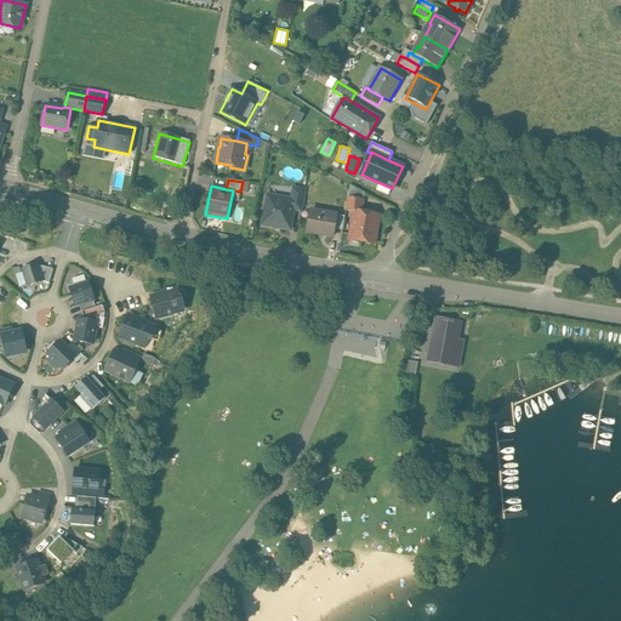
[(305,191),(292,188),(291,199),(295,200),(294,210),(301,212),(305,191)]
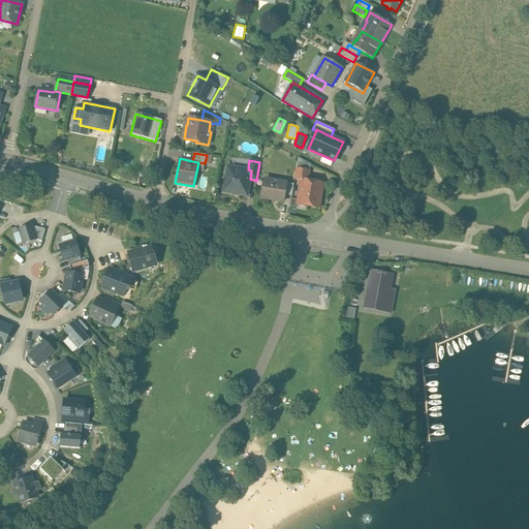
[(248,169),(227,166),(226,177),(224,178),(224,181),(225,182),(223,192),(247,196),(250,179),(251,170),(248,169)]
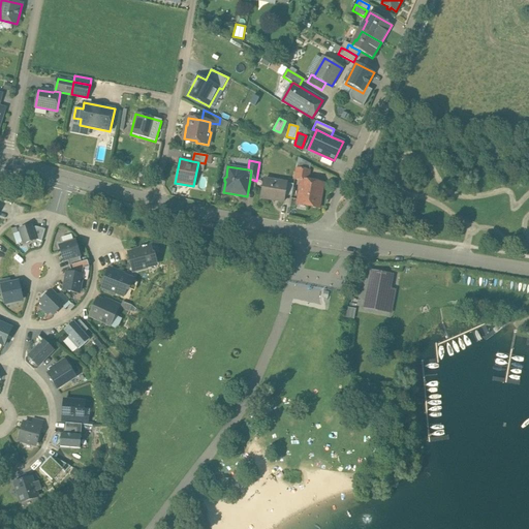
[(310,170),(297,168),(294,180),(302,181),(302,180),(308,181),(310,170)]
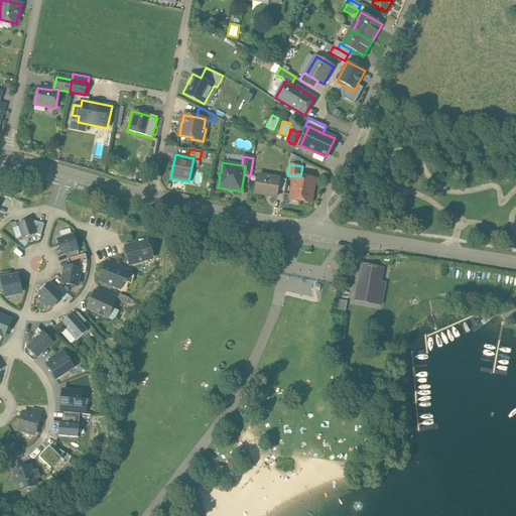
[(279,178),(258,175),(255,194),(276,198),(277,190),(279,178)]
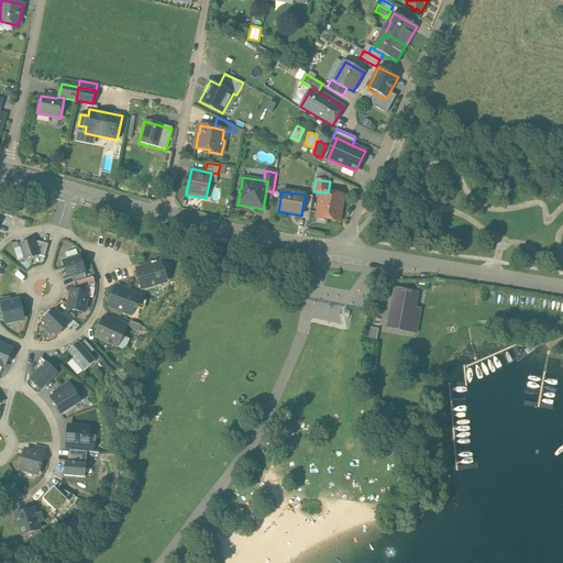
[(328,192),(321,191),(321,192),(318,214),(327,216),(327,219),(340,221),(342,210),(339,209),(341,195),(328,192)]
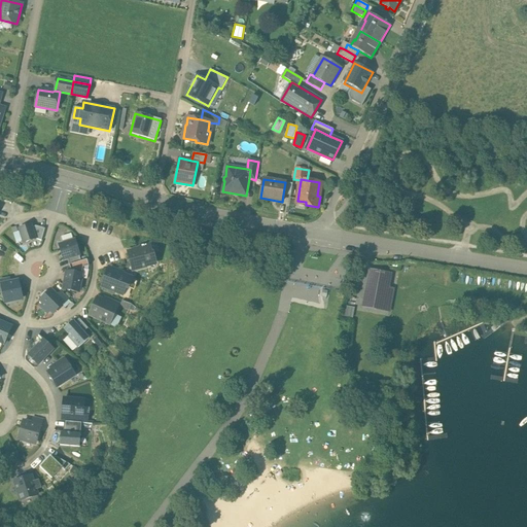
[(292,183),(285,182),(283,195),(290,196),(292,183)]
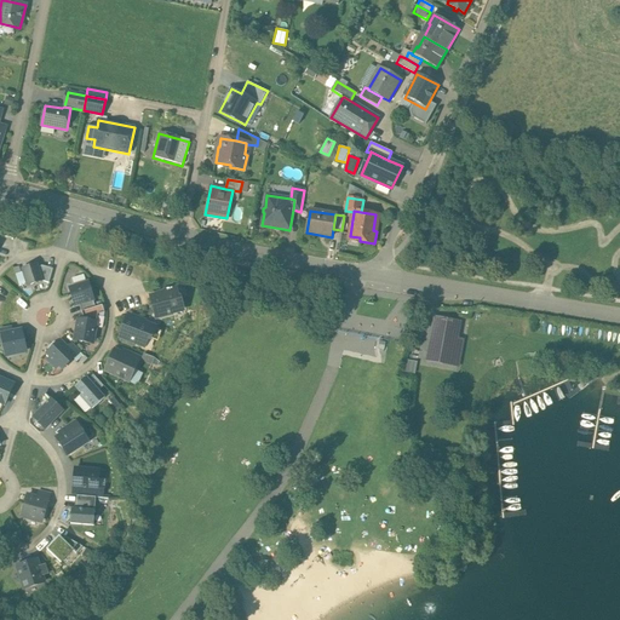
[(38,268),(36,265),(23,270),(28,286),(42,281),(50,283),(53,269),(42,267),(38,268)]
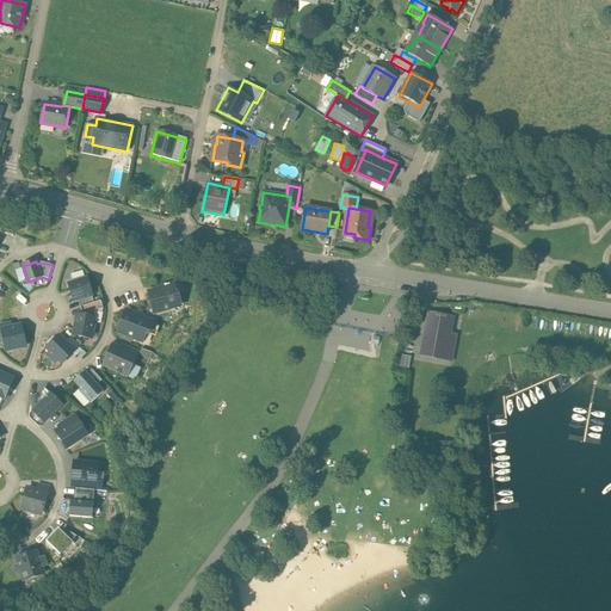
[(88,278),(68,284),(74,302),(94,295),(88,278)]
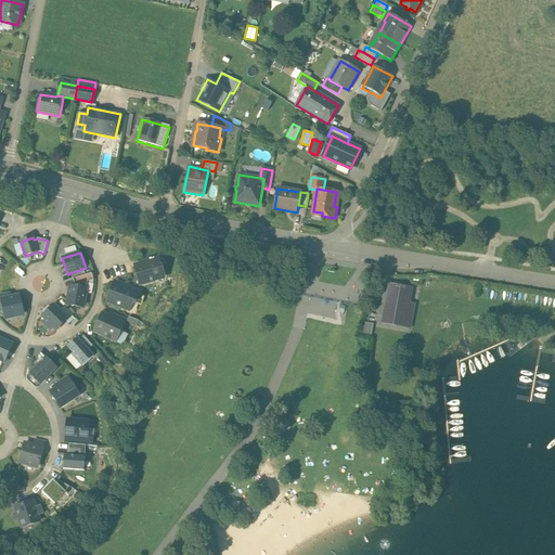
[(160,261),(136,267),(139,284),(165,279),(160,261)]
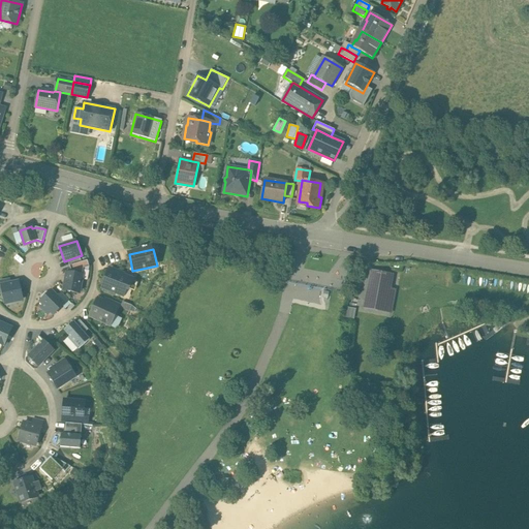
[(87,260),(69,266),(71,272),(84,269),(89,267),(87,260)]
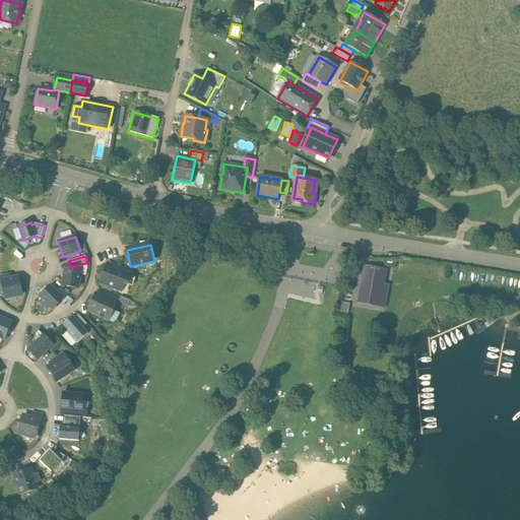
[(131,272),(106,263),(99,281),(124,290),(131,272)]
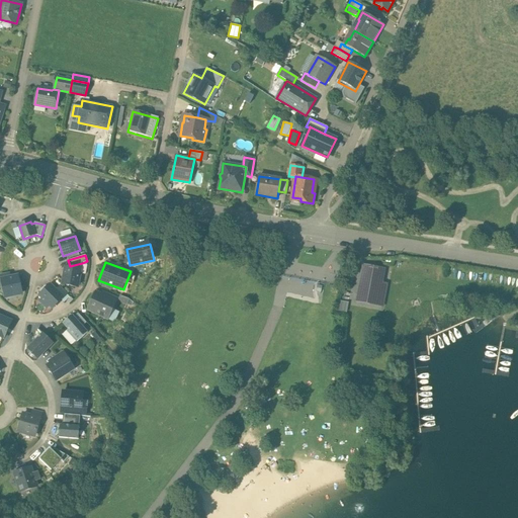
[(70,266),(66,267),(63,281),(67,284),(77,286),(82,263),(70,266)]
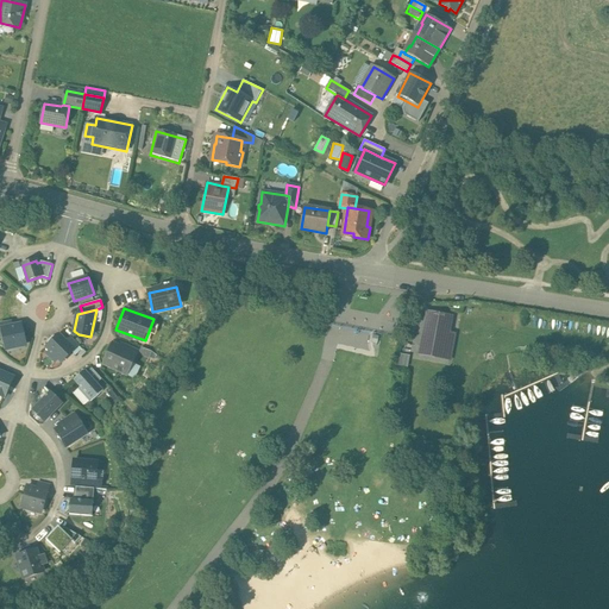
[(452,316),(427,313),(420,349),(445,353),(449,332),(452,316)]
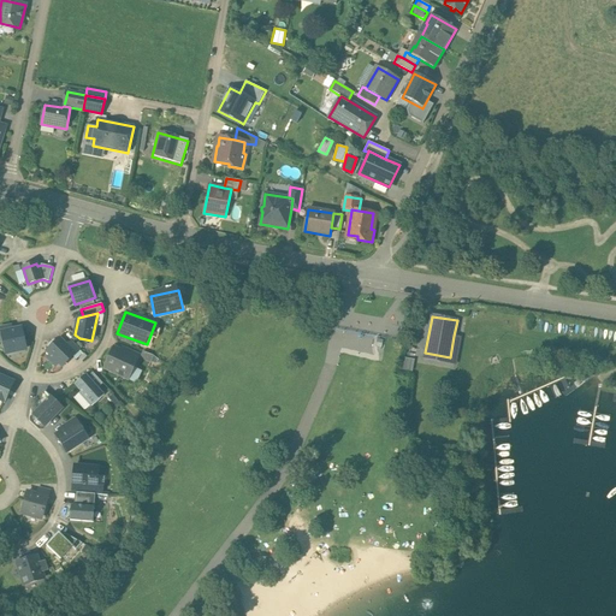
[(22,326),(1,330),(7,354),(28,349),(22,326)]
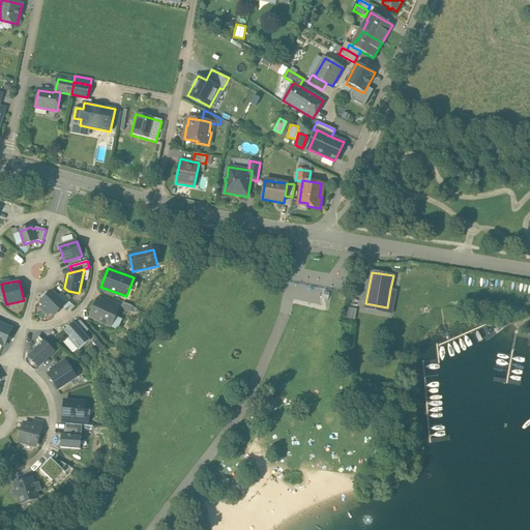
[(53,289),(39,301),(54,316),(67,303),(53,289)]
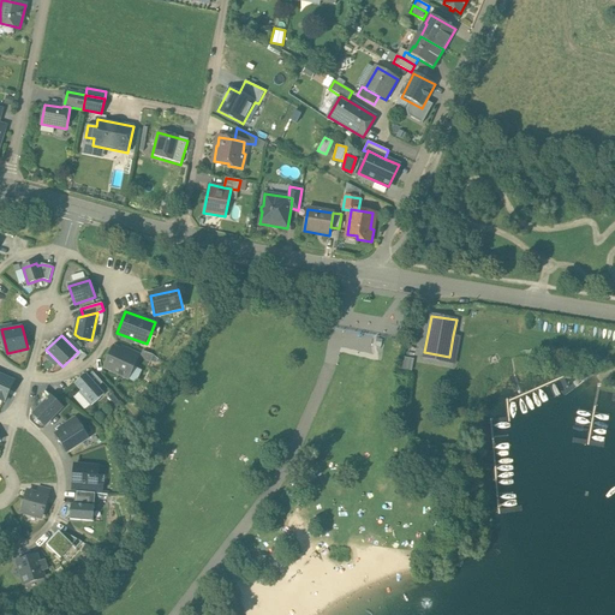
[(459,336),(453,335),(449,357),(424,352),(423,359),(454,365),(459,336)]
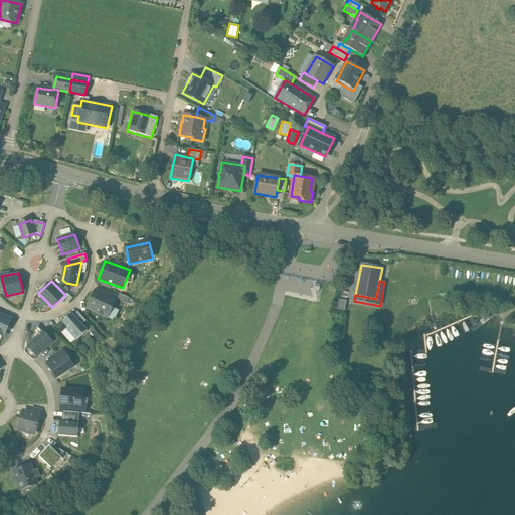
[(107,297),(95,292),(88,307),(100,313),(100,314),(107,317),(112,308),(111,307),(116,297),(109,294),(107,297)]
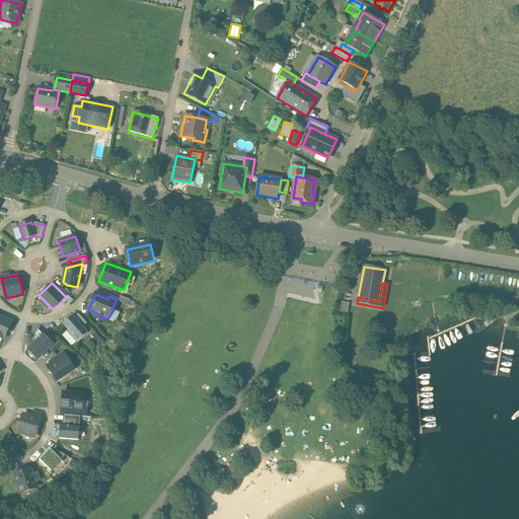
[(338,310),(347,312),(348,302),(340,301),(338,310)]
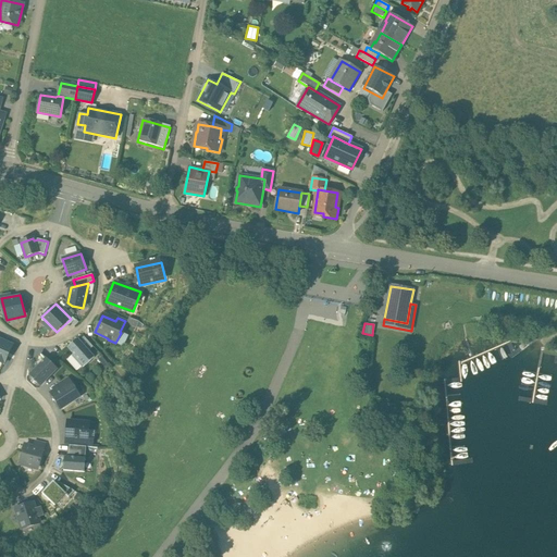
[(93,347),(84,337),(79,341),(88,351),(93,347)]
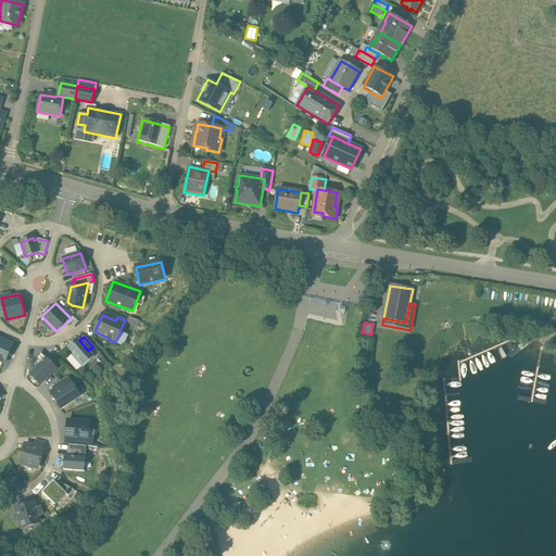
[(78,339),(67,348),(73,354),(84,366),(95,357),(88,351),(79,340),(78,339)]
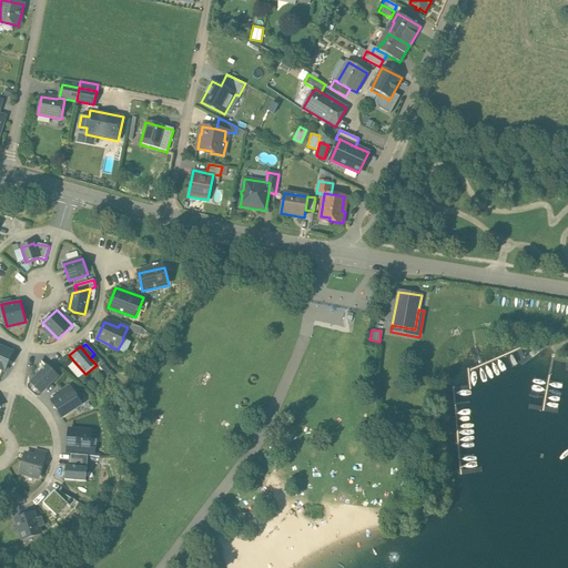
[(12,354),(0,348),(1,347),(0,347),(0,369),(4,372),(12,354)]
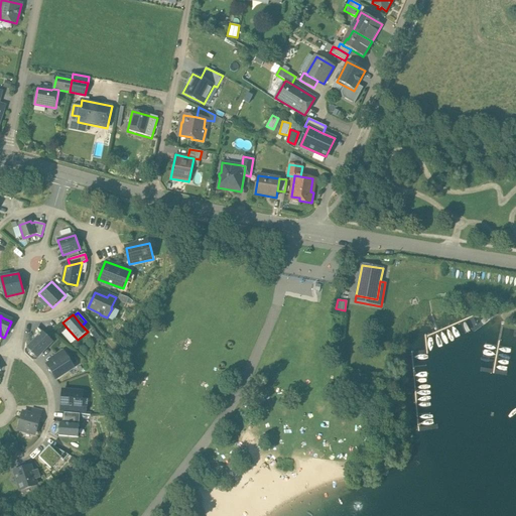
[(78,340),(68,329),(67,330),(77,342),(78,340)]
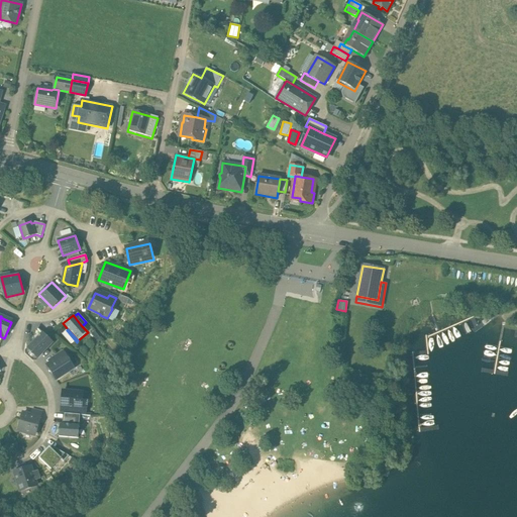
[(28,347),(38,357),(57,340),(46,330),(28,347)]
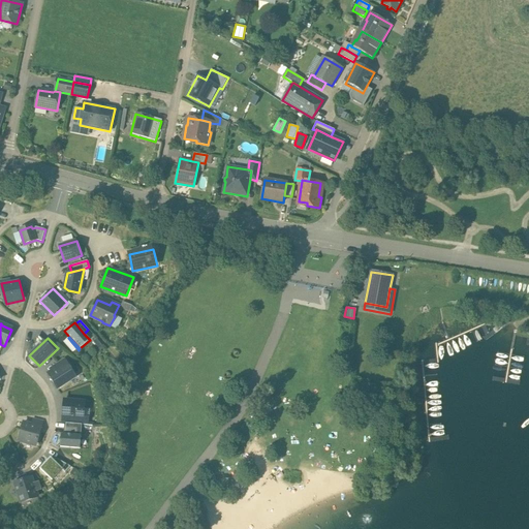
[(48,373),(58,390),(78,377),(67,361),(48,373)]
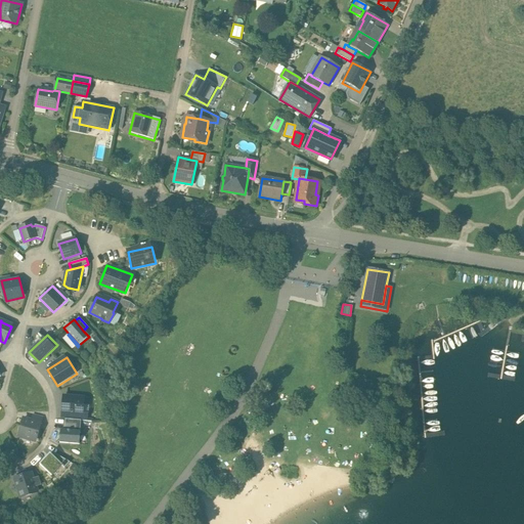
[(85,395),(64,394),(63,418),(84,418),(85,395)]
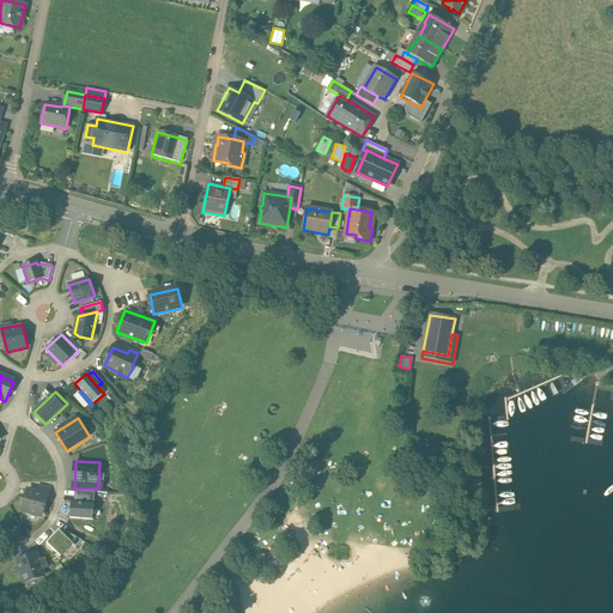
[(37,492),(28,490),(23,505),(29,507),(26,513),(40,516),(41,510),(43,510),(49,490),(40,486),(37,492)]
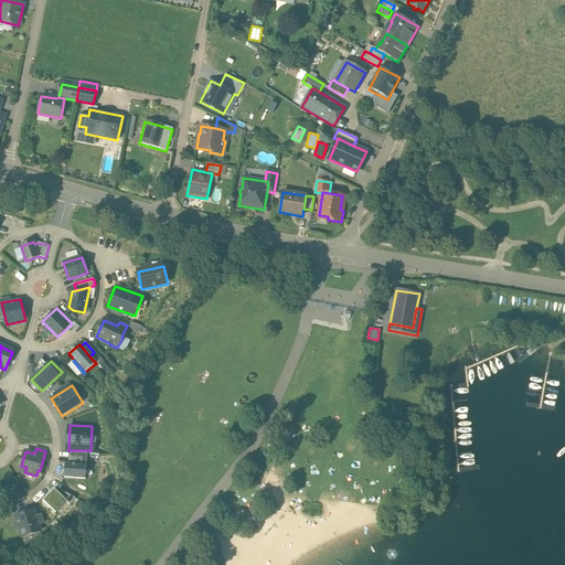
[(71,464),(65,464),(64,477),(85,479),(86,466),(83,465),(71,464)]
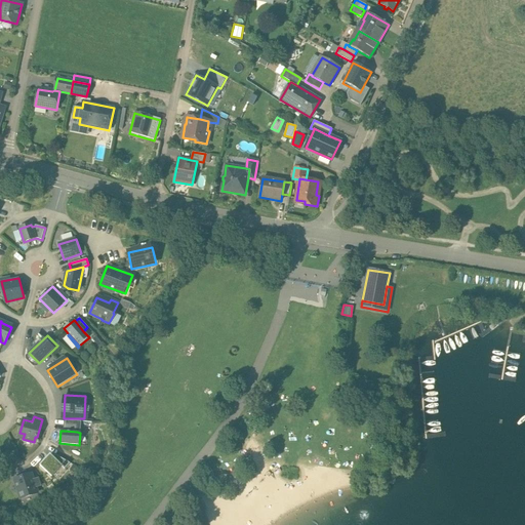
[(50,454),(40,466),(51,476),(62,466),(63,466),(53,456),(50,454)]
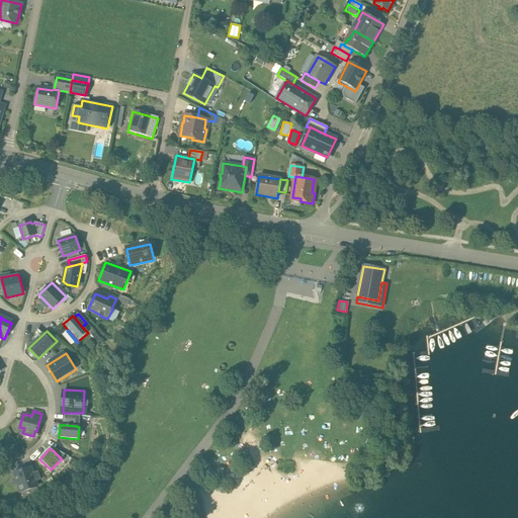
[(69,456),(55,448),(53,450),(62,459),(61,459),(64,462),(69,456)]
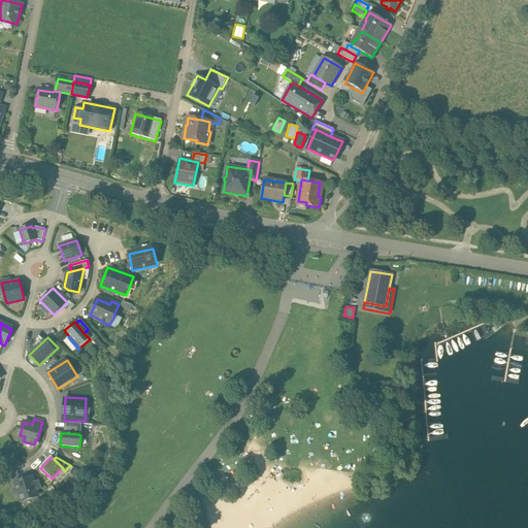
[(33,473),(12,481),(21,505),(41,499),(33,473)]
